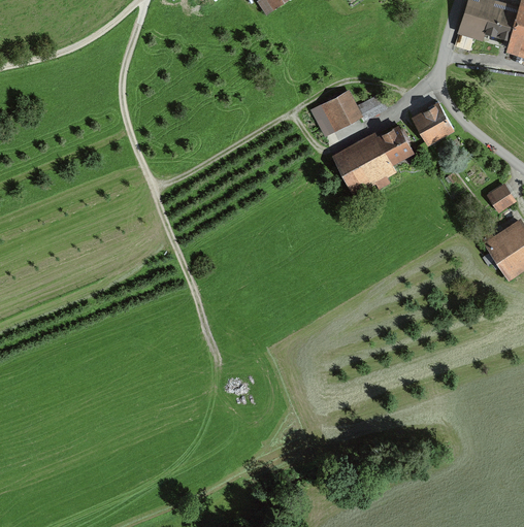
[(258,0),(266,12),(285,0),(258,0)]
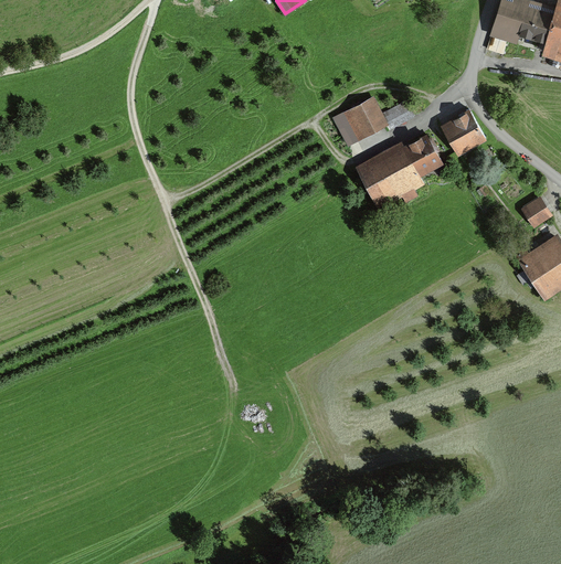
[(560,0),(554,0),(554,3),(543,0),(500,0),(488,39),(560,61),(560,0)]
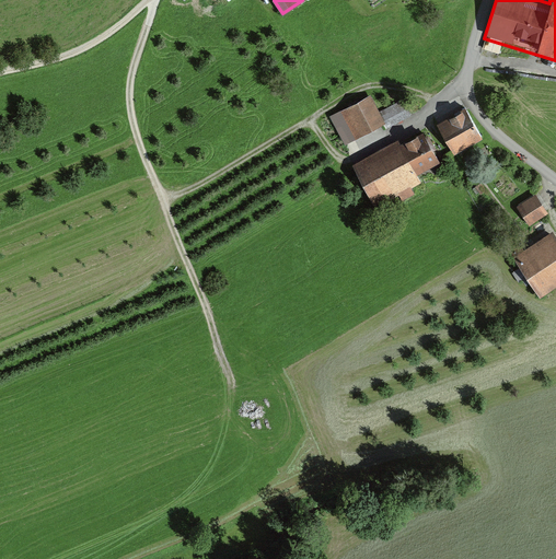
[(367,95),(334,114),(349,141),(380,124),(382,129),(407,116),(400,100),(375,113),(367,95)]
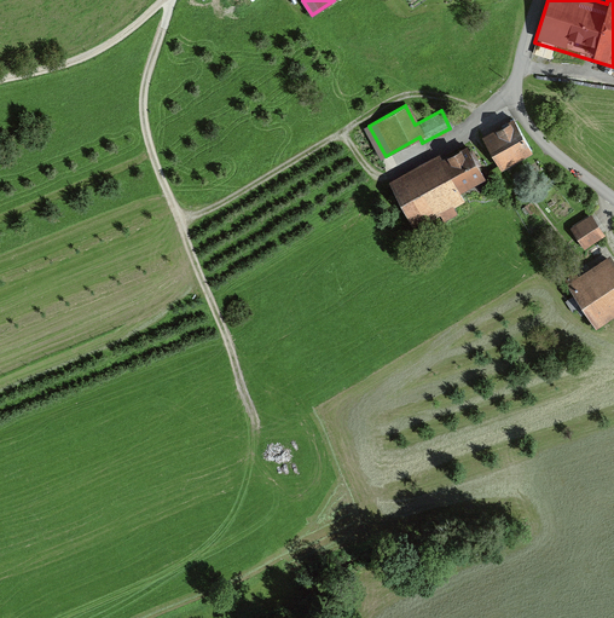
[(514,122),(482,139),(499,172),(531,156),(514,122)]
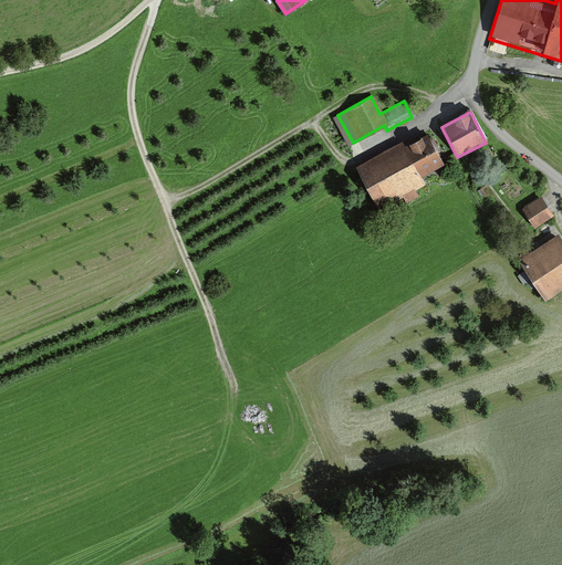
[(399,144),(353,168),(376,210),(423,186),(417,177),(440,165),(425,136),(402,148),(399,144)]
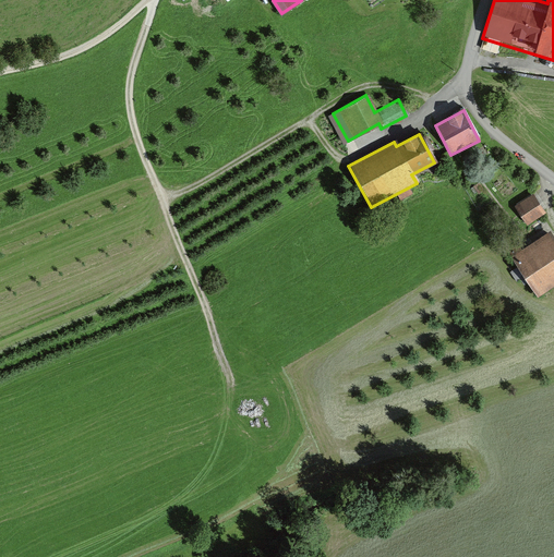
[(544,214),(531,195),(512,208),(524,227),(544,214)]
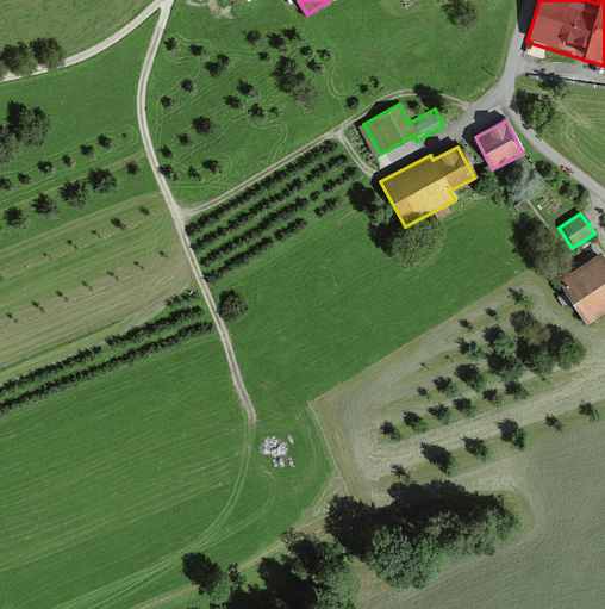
[(604,309),(604,262),(599,255),(557,281),(585,323),(604,309)]
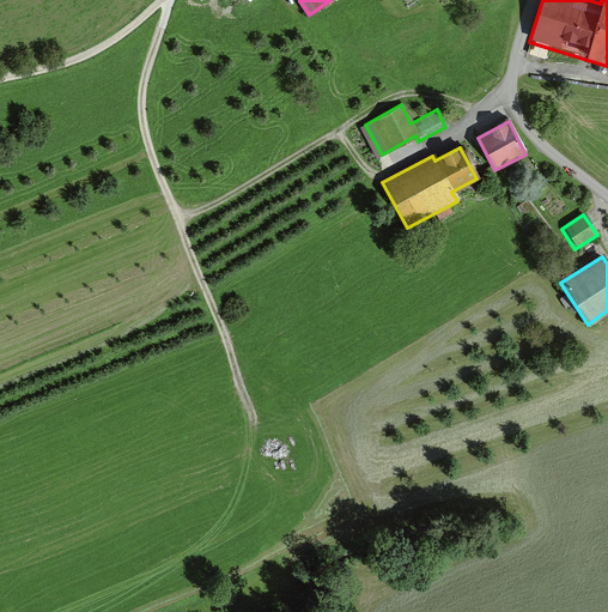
All buildings are outlined.
